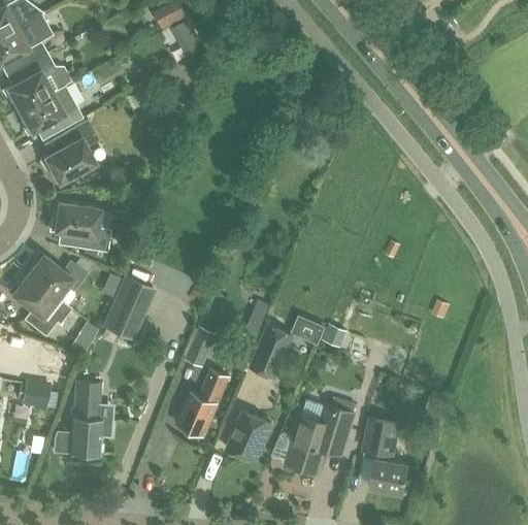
[(0,0),(0,37),(17,29),(29,22),(43,14),(25,0),(18,0),(17,0),(0,0)]
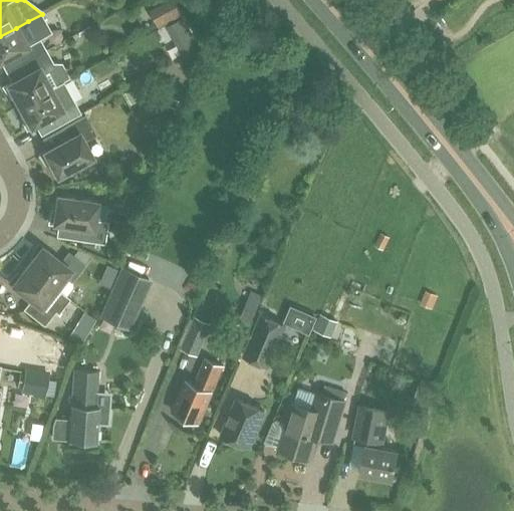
[(174,0),(162,7),(170,23),(183,15),(174,0)]
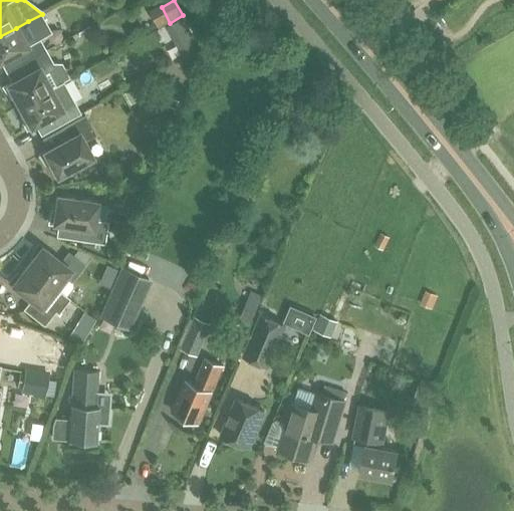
[(169,28),(177,42),(193,33),(185,19),(169,28)]
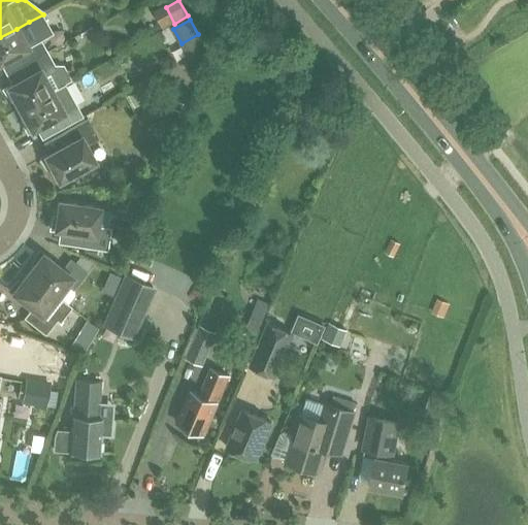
[(29,22),(17,29),(0,37),(0,66),(18,57),(24,67),(47,55),(35,34),(29,22)]
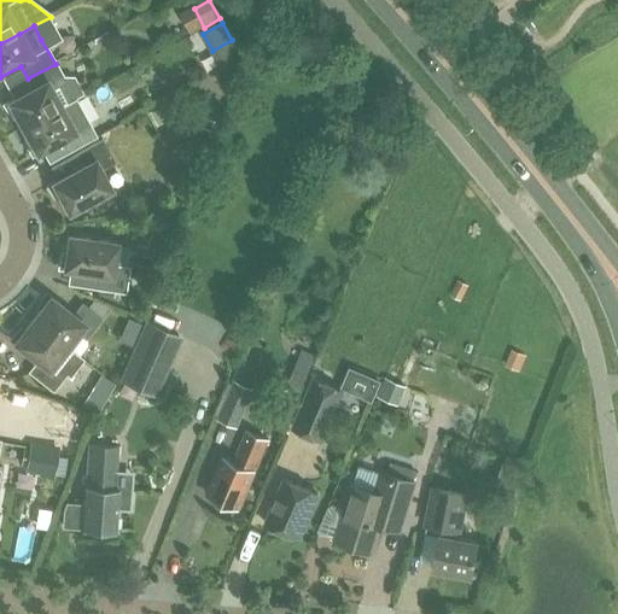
[(62,109),(76,100),(80,98),(73,83),(68,87),(56,64),(28,79),(35,92),(5,109),(13,122),(17,120),(23,132),(62,110),(62,109)]
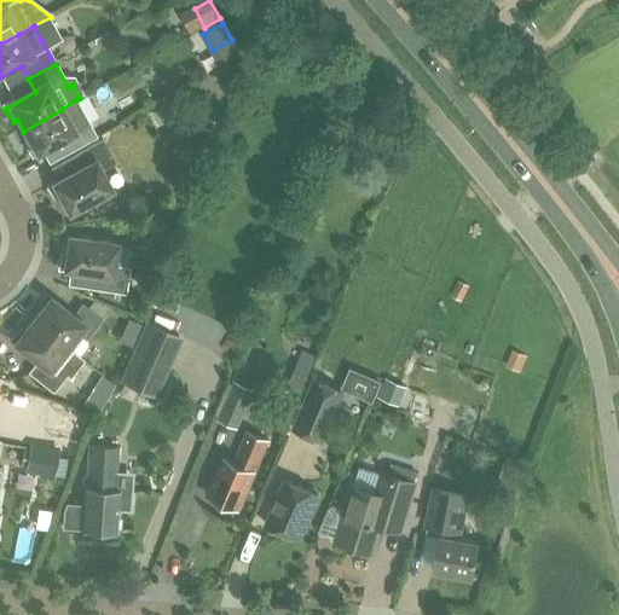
[(62,110),(23,132),(29,143),(27,144),(33,160),(63,143),(70,155),(97,140),(85,117),(76,100),(62,109),(62,110)]
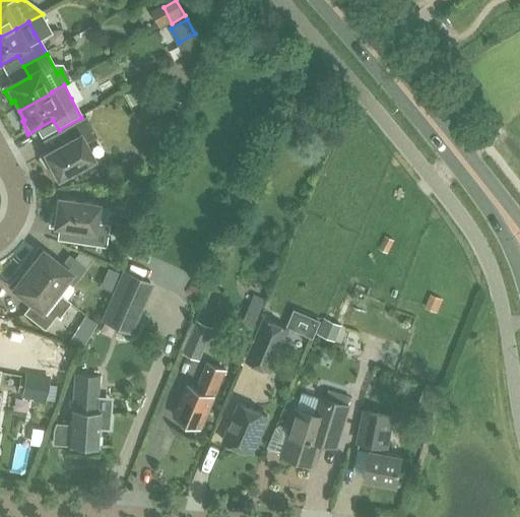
[(153,95),(147,85),(142,88),(142,86),(125,97),(131,108),(141,103),(138,99),(145,94),(147,99),(153,95)]
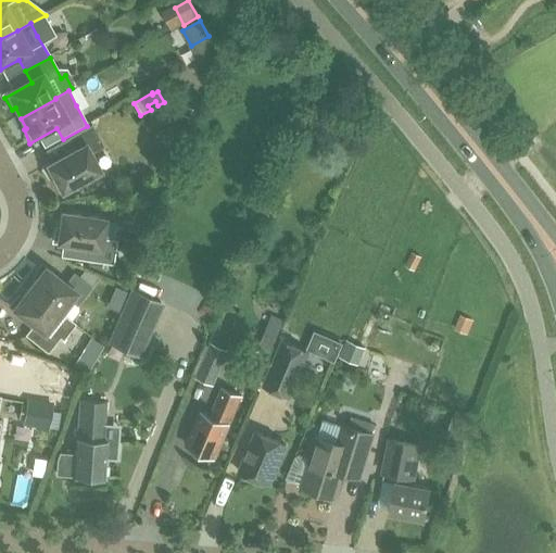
[(63,195),(101,174),(91,156),(103,149),(92,128),(68,142),(75,153),(45,171),(52,181),(55,180),(63,195)]
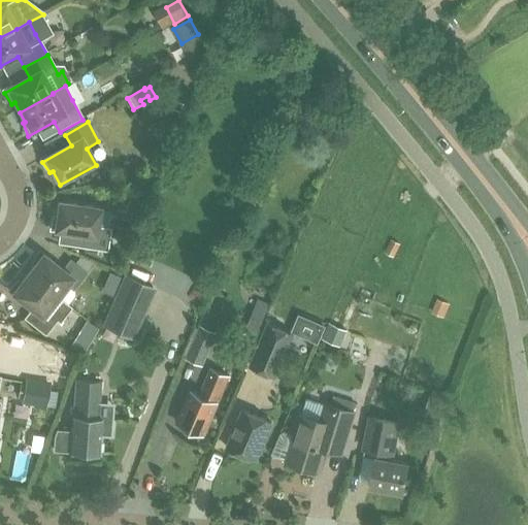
[(97,230),(100,210),(60,204),(57,220),(55,219),(51,232),(84,237),(81,250),(107,254),(110,232),(97,230)]
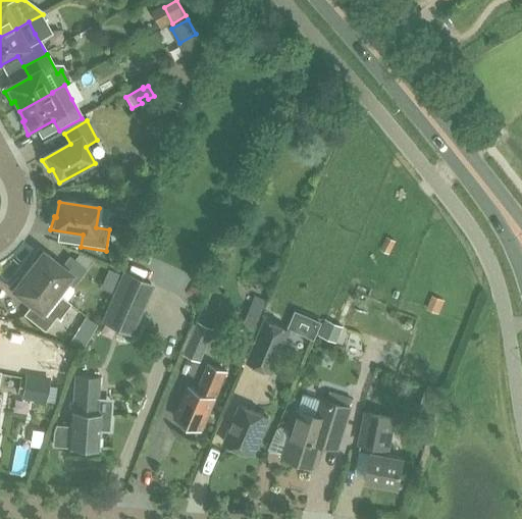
[(388,256),(395,244),(387,240),(381,252),(388,256)]
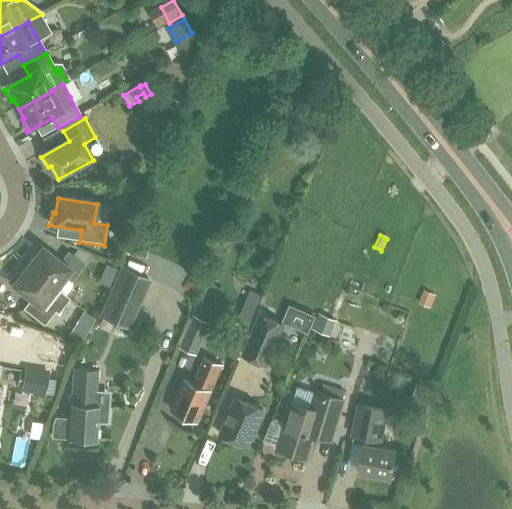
[(27,268),(70,301),(70,300),(66,297),(72,289),(71,284),(84,267),(69,255),(61,264),(38,246),(31,258),(34,259),(27,268)]
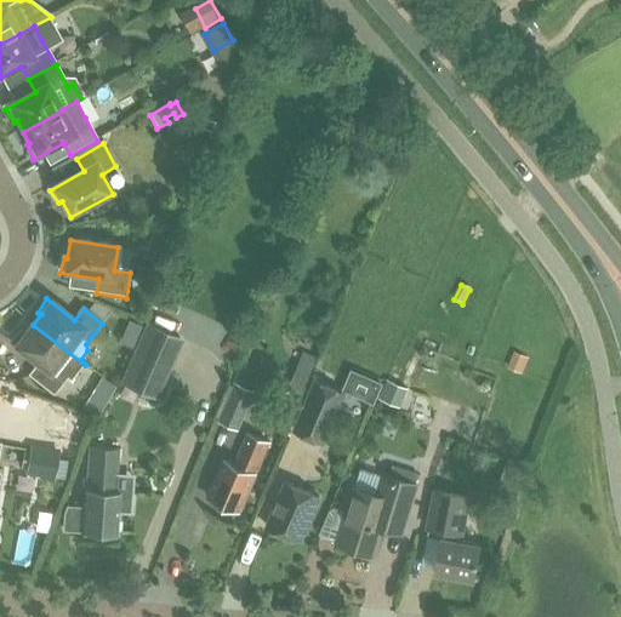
[(70,383),(85,365),(33,325),(24,335),(22,332),(11,344),(39,366),(29,377),(53,396),(67,380),(70,383)]
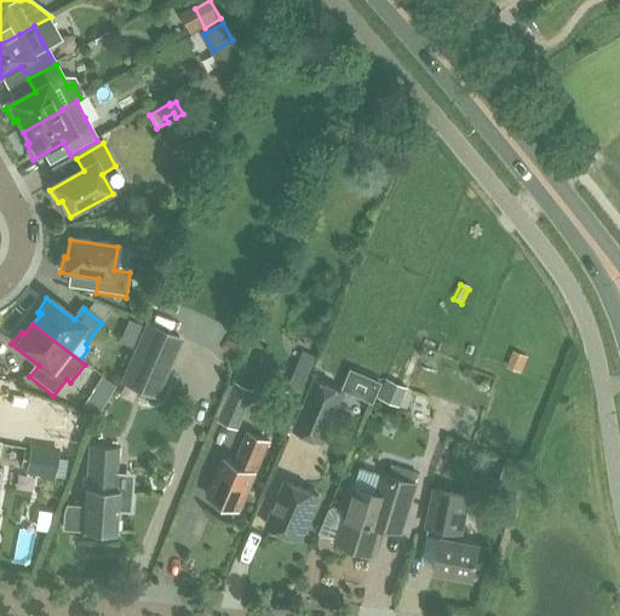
[(158,402),(184,340),(147,324),(119,385),(158,402)]
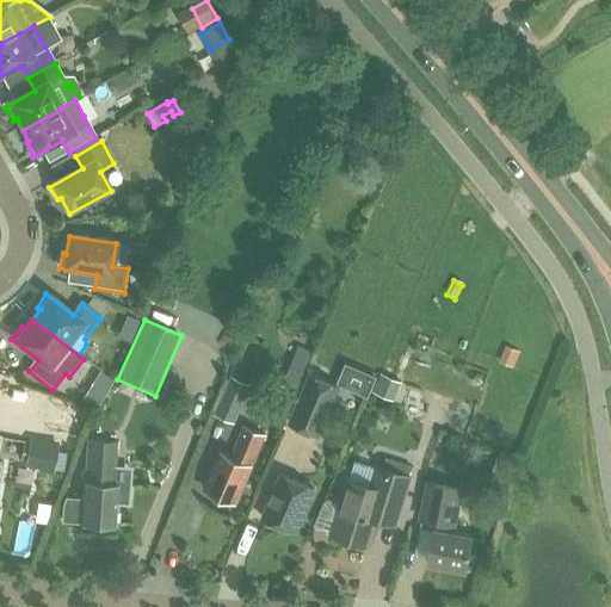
[(302,377),(312,353),(300,348),(290,372),(302,377)]
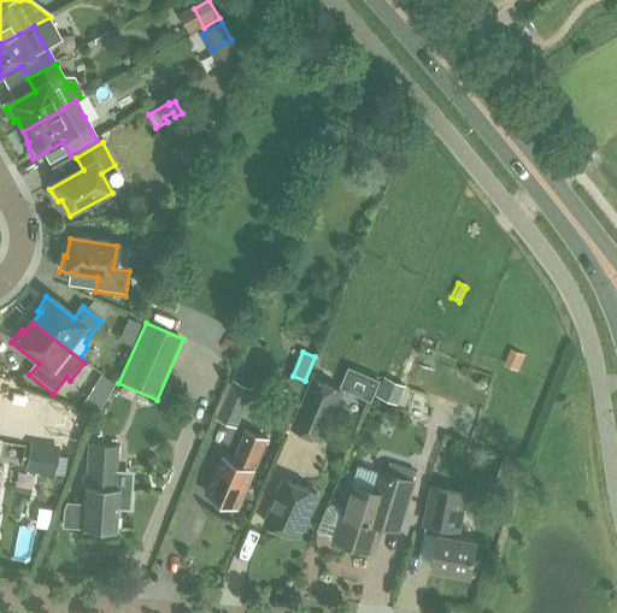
[(526,359),(512,353),(505,367),(518,372),(526,359)]
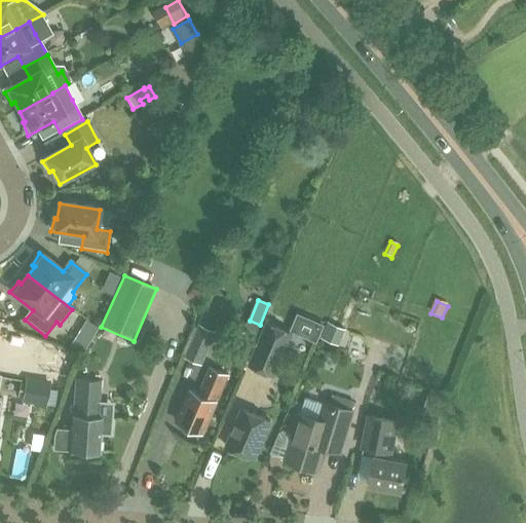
[(275,379),(295,335),(266,323),(247,367),(275,379)]
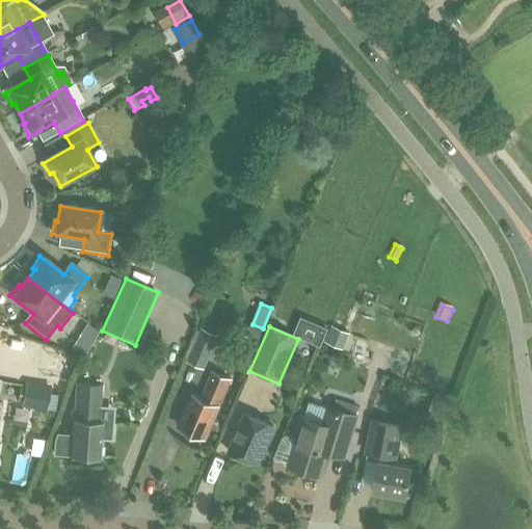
[(324,344),(344,352),(350,336),(331,327),(330,332),(324,344)]
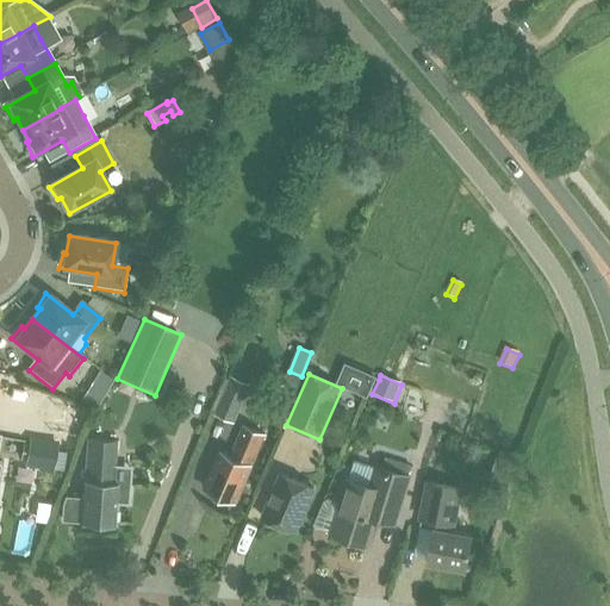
[(235,425),(251,387),(232,379),(216,417),(235,425)]
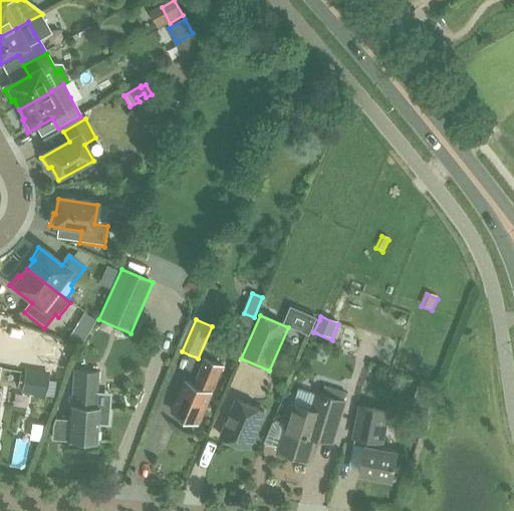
[(0,361),(17,363),(19,350),(0,347),(0,361)]
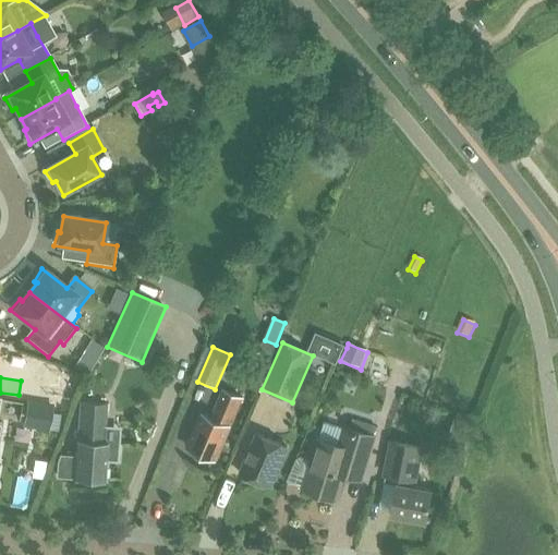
[(216,462),(242,400),(222,393),(210,421),(201,417),(186,449),(216,462)]
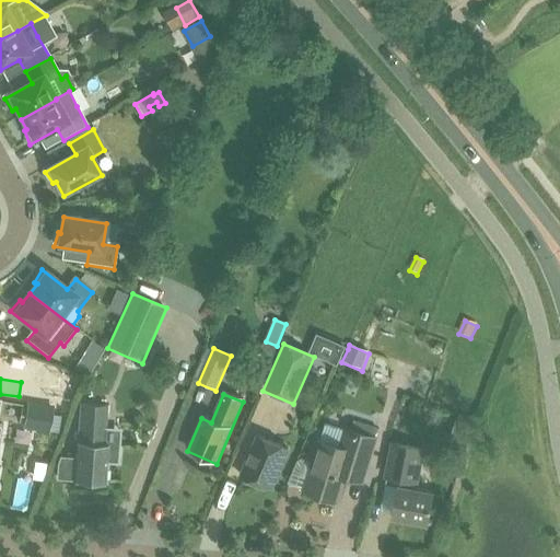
[(19,424),(24,425),(23,432),(47,437),(53,408),(27,404),(26,412),(21,410),(19,424)]
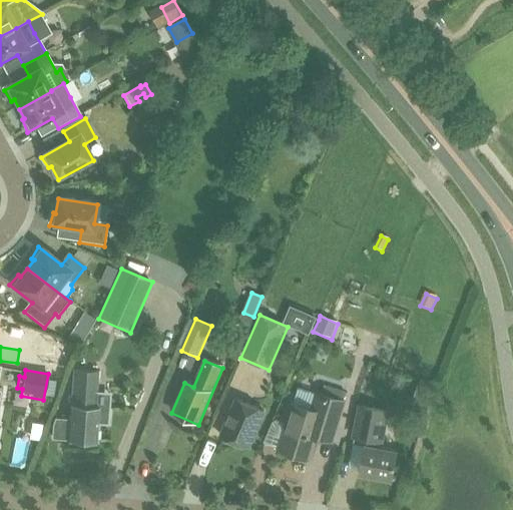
[(53,426),(52,441),(95,444),(96,430),(107,431),(109,411),(94,410),(97,373),(74,371),(71,408),(69,408),(68,422),(55,421),(53,426)]
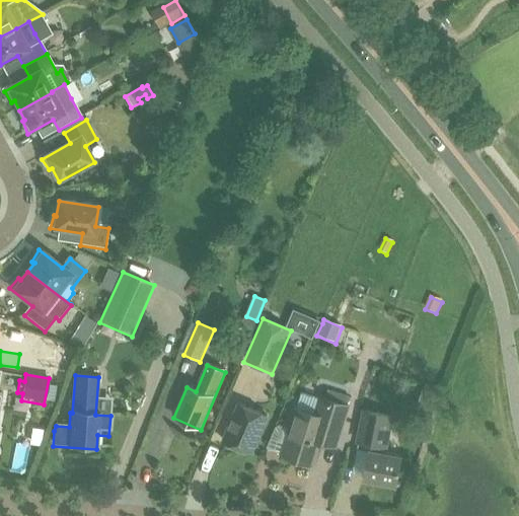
[(348,408),(351,398),(328,391),(325,400),(320,398),(314,416),(297,410),(290,431),(280,428),(276,429),(268,448),(270,451),(282,455),(282,456),(313,466),(322,436),(338,441),(349,408),(348,408)]
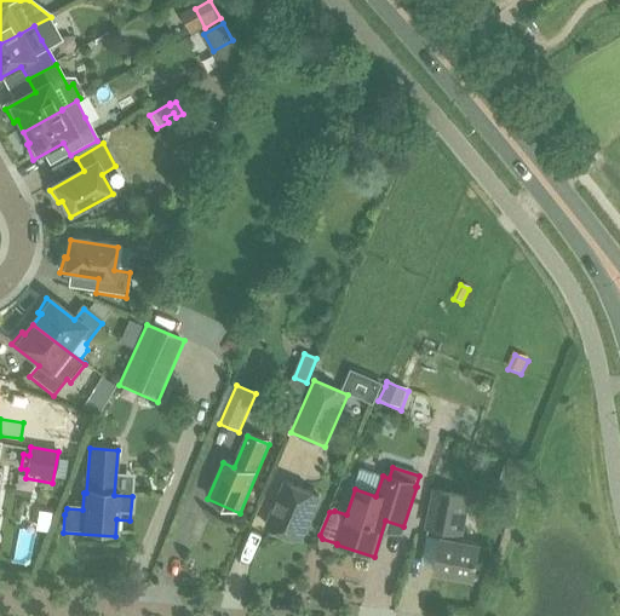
[(299,543),(319,499),(286,485),(267,530),(299,543)]
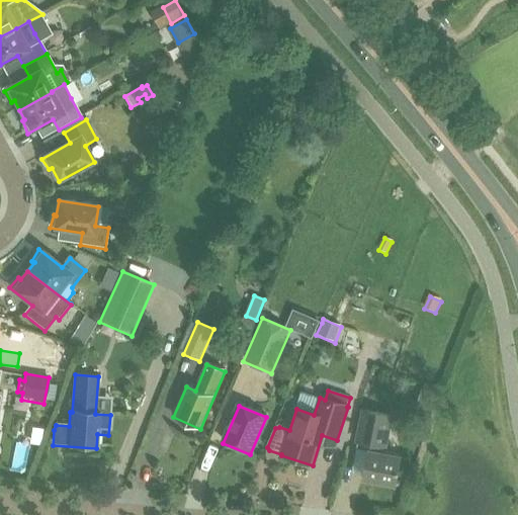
[(357,450),(369,452),(363,480),(396,486),(401,458),(380,454),(389,415),(365,409),(357,450)]
